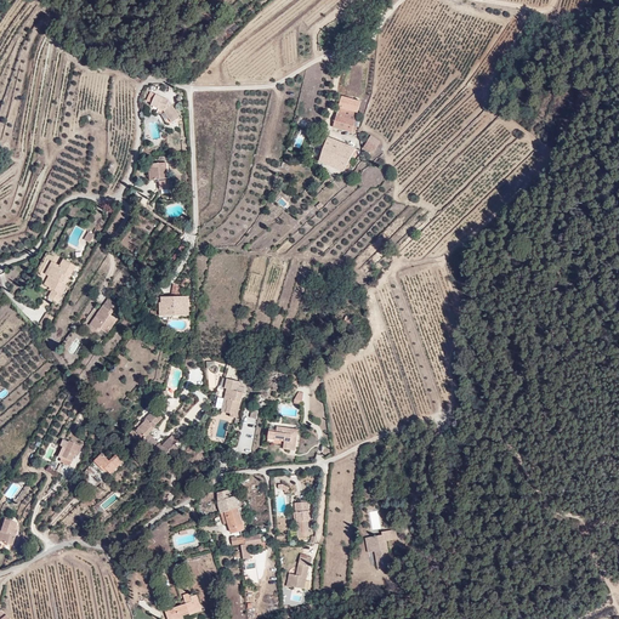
[(168,98),(153,92),(149,103),(163,111),(171,123),(180,115),(168,98)]
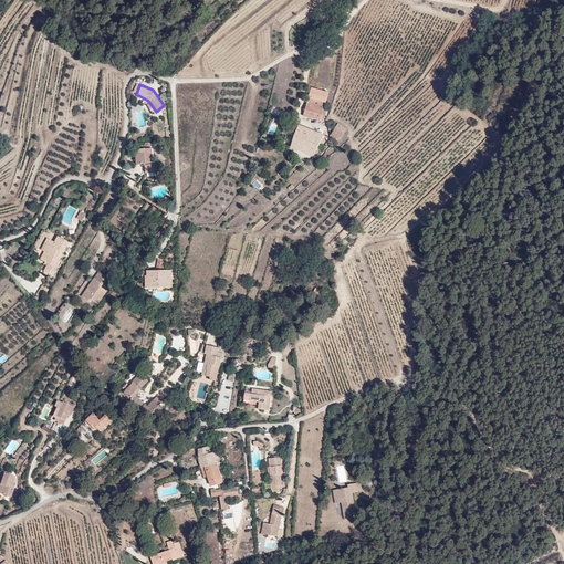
[(311,85),(303,114),(322,119),(329,90),(311,85)]
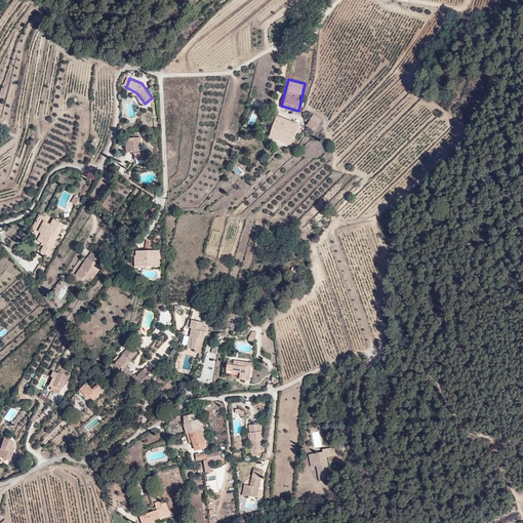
[(313,128),(319,117),(311,112),(305,124),(313,128)]
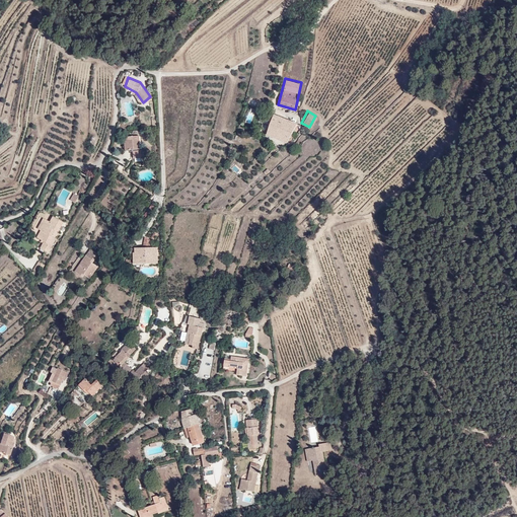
[(298,122),(274,113),(268,134),(289,144),(298,122)]
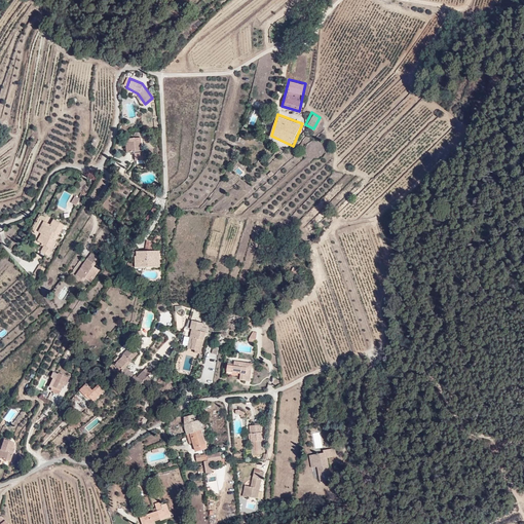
[(143,135),(124,136),(124,149),(145,148),(143,135)]
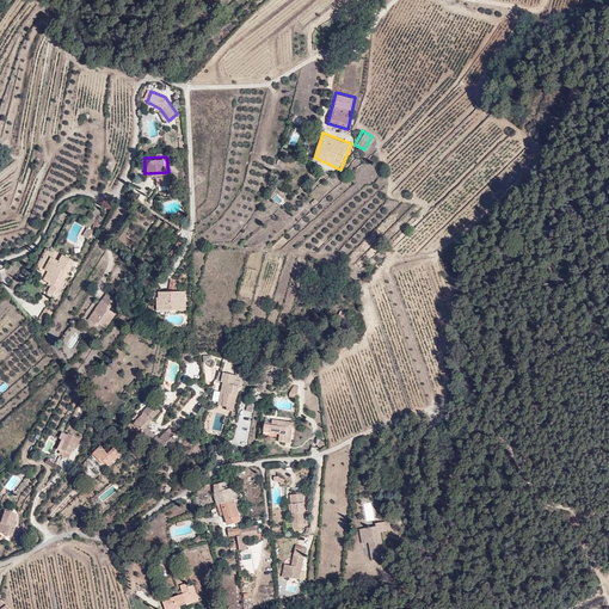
[(84,226),(80,233),(86,237),(91,229),(84,226)]
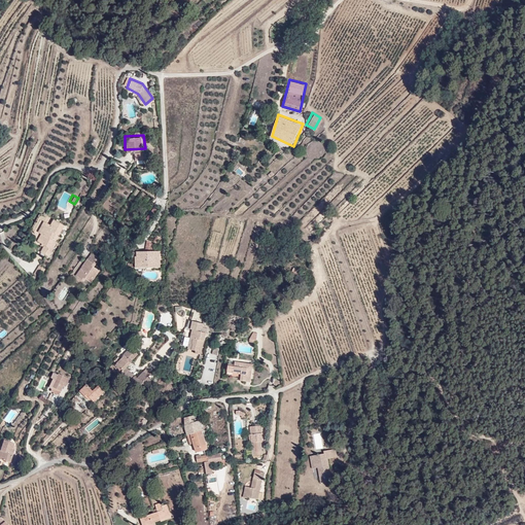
[(50,250),(67,223),(46,215),(32,235),(50,250)]
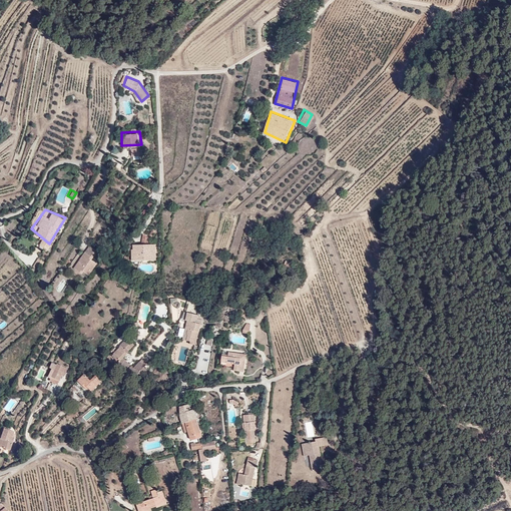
[(86,281),(103,258),(89,243),(70,268),(86,281)]
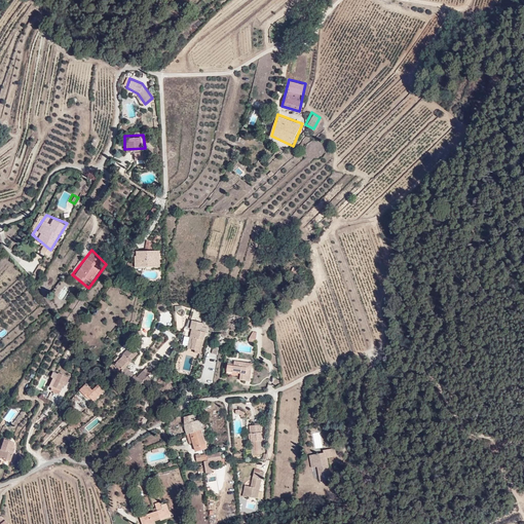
[(160,250),(135,254),(136,268),(160,267),(160,250)]
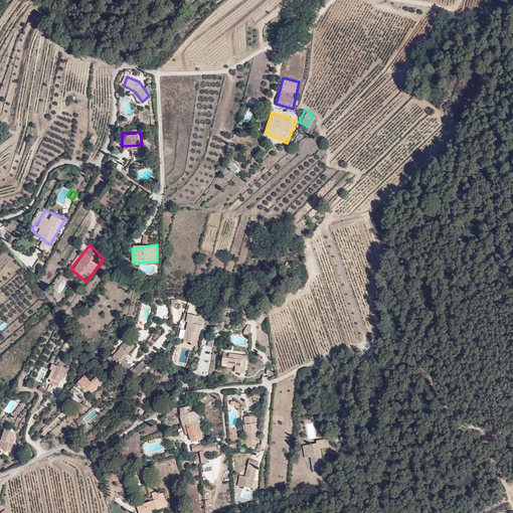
[(36,257),(30,266),(36,270),(42,261),(36,257)]
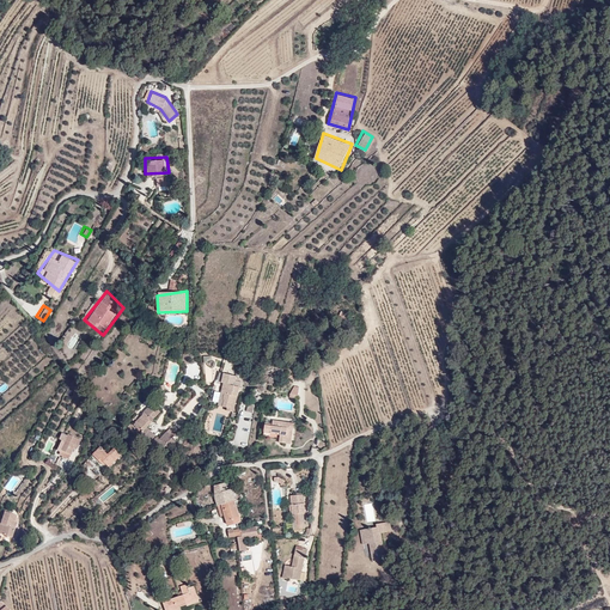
[(241,373),(223,370),(218,406),(238,407),(241,373)]
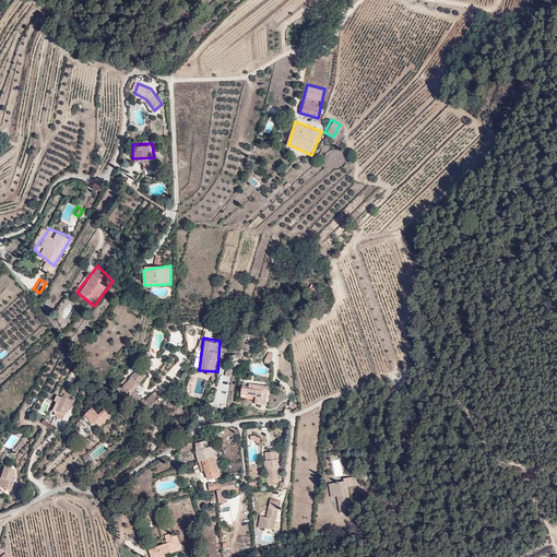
[(133,392),(147,376),(139,366),(125,383),(133,392)]
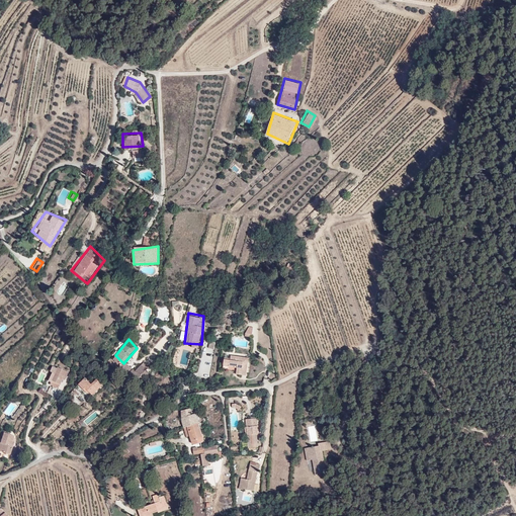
[(234,374),(250,374),(248,355),(230,355),(234,374)]
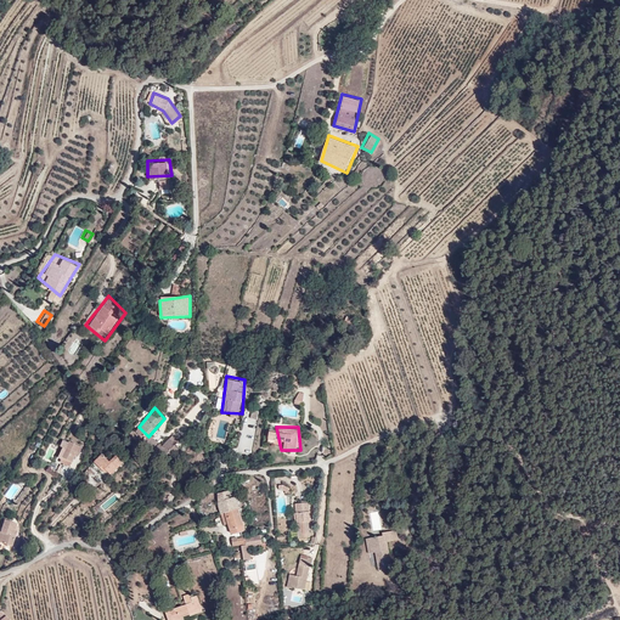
[(173,433),(158,447),(172,456),(182,444),(173,433)]
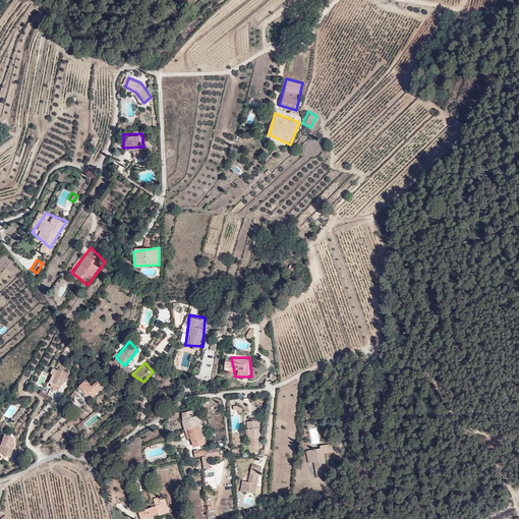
[(72,377),(57,367),(48,384),(63,389),(72,377)]
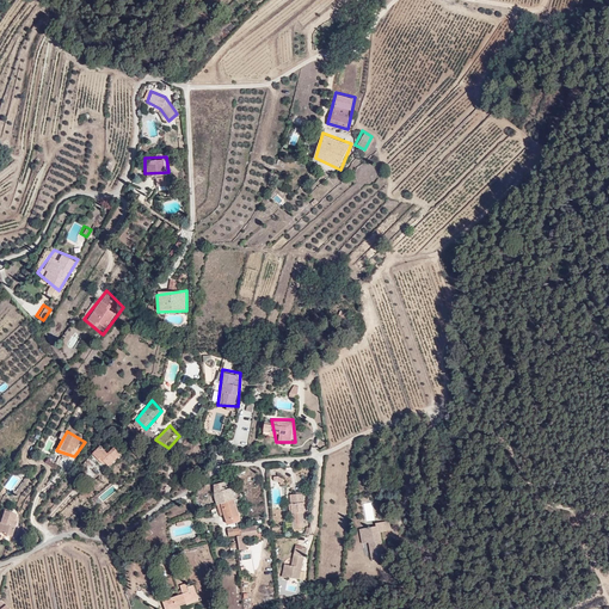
[(121,456),(106,437),(92,451),(108,467),(121,456)]
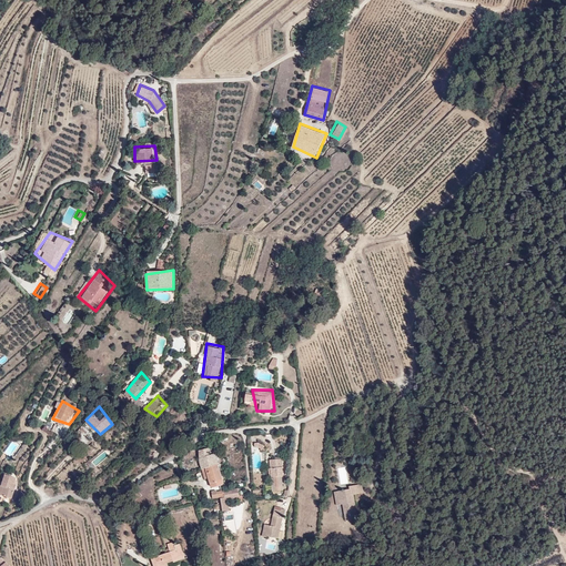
[(103,446),(89,461),(93,464),(108,451),(103,446)]
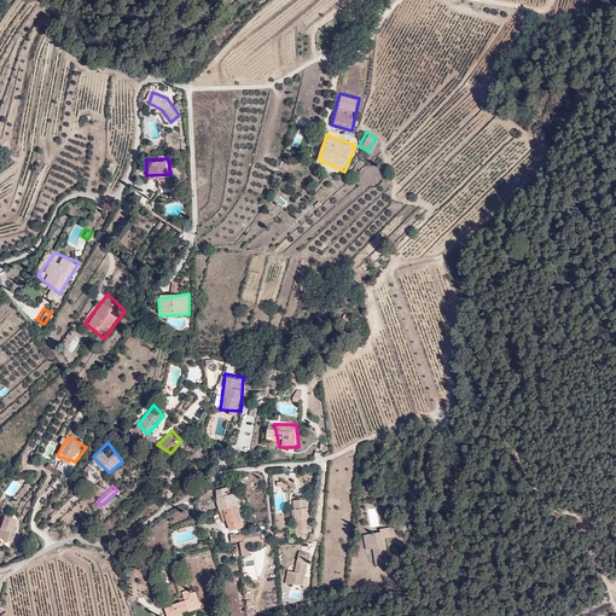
[(234,486),(215,490),(224,530),(240,524),(234,486)]
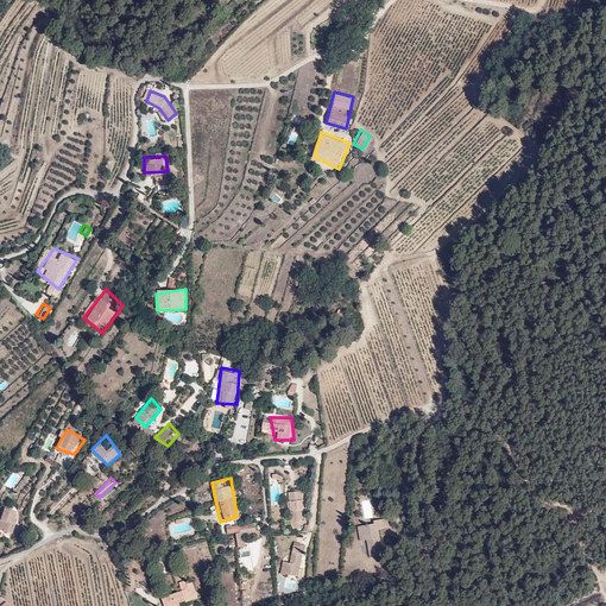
[(304,488),(288,486),(286,513),(304,516),(304,488)]
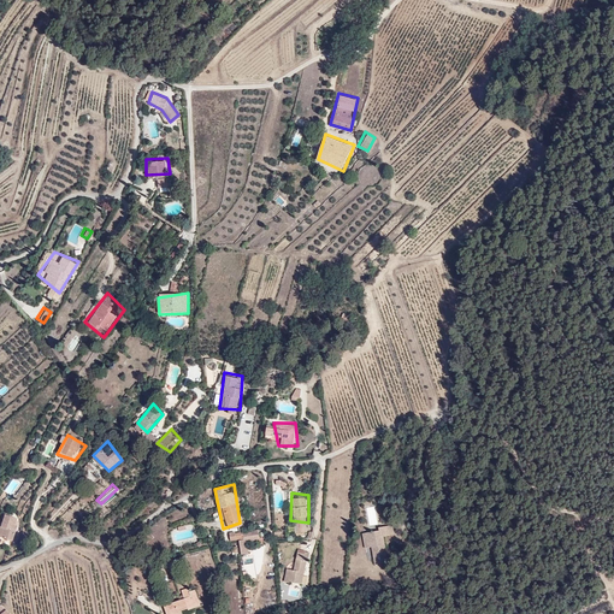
[(0,536),(12,539),(19,515),(0,511),(0,536)]
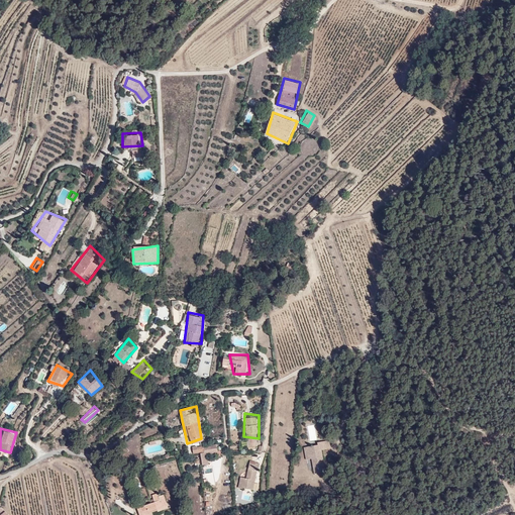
[(330,440),(304,445),(306,474),(325,472),(330,440)]
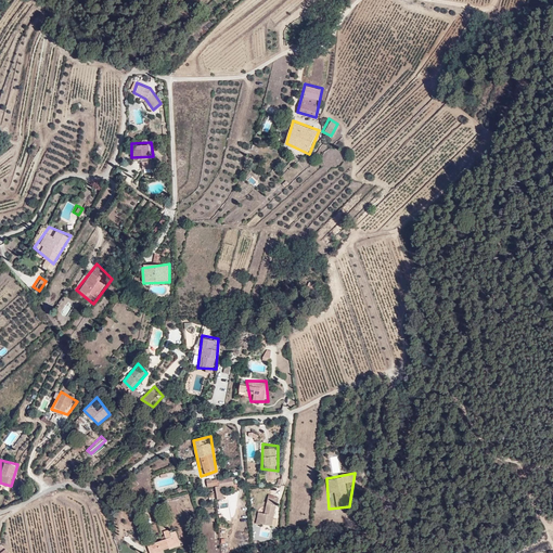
[(233,474),(214,481),(215,497),(222,497),(222,487),(235,481),(233,474)]
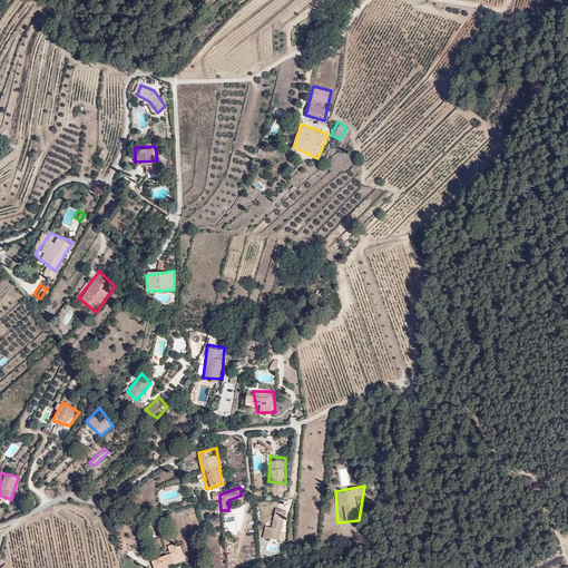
[(291,508),(275,501),(264,538),(282,546),(291,508)]
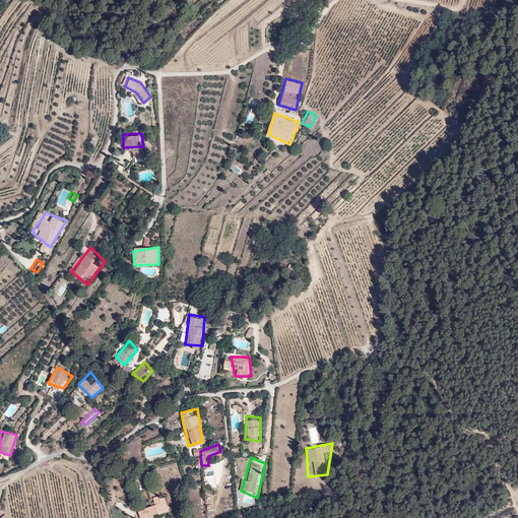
[(156,467),(159,479),(170,477),(167,465),(156,467)]
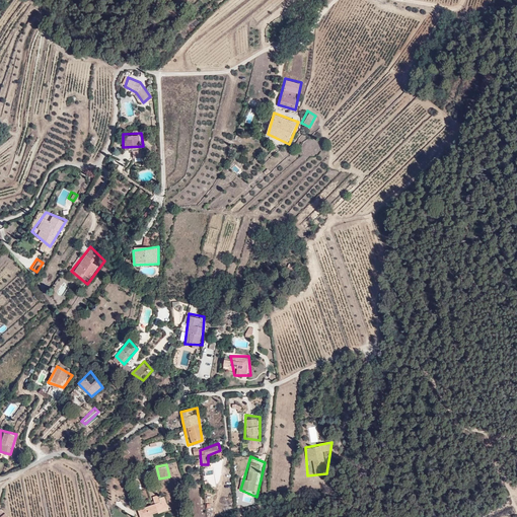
[(165,495),(134,506),(140,516),(155,516),(169,509),(165,495)]
